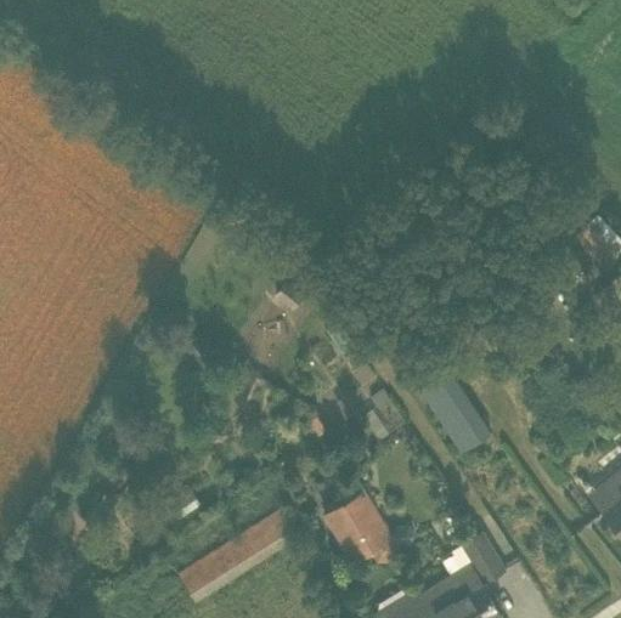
[(620,239),(598,214),(586,225),(613,256),(620,248),(620,239)]
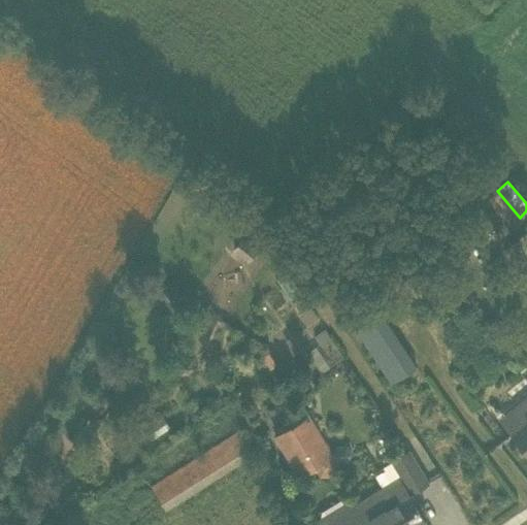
[(257,253),(242,240),(232,253),(248,264),(257,253)]
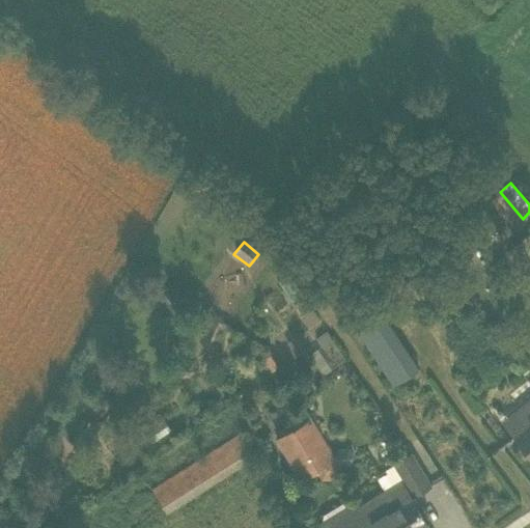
[(418,371),(393,334),(382,316),(377,320),(357,332),(394,388),(418,371)]
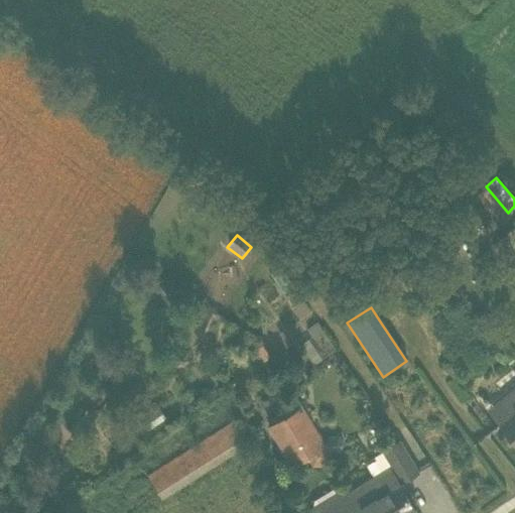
[(305,341),(313,362),(334,355),(327,334),(305,341)]
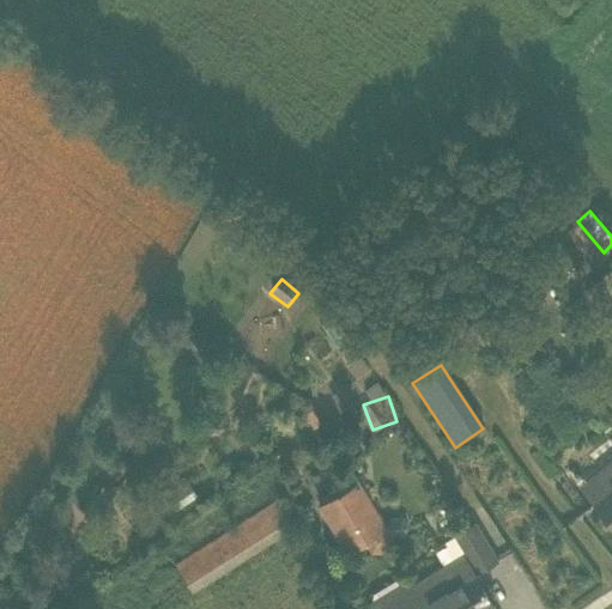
[(345,460),(358,451),(344,430),(331,438),(345,460)]
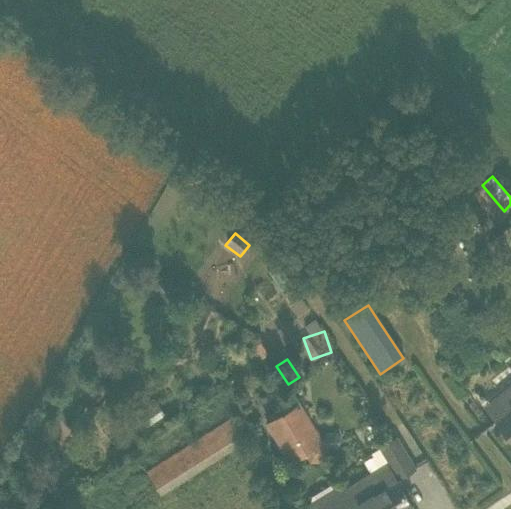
[(510,441),(510,387),(497,399),(507,411),(495,421),(510,441)]
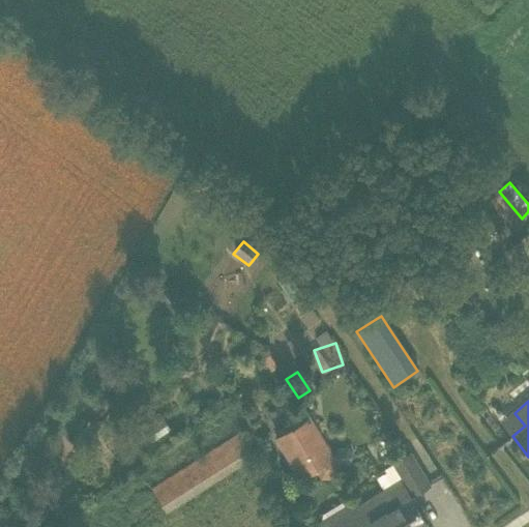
[(302,480),(317,472),(334,461),(311,422),(280,443),(302,480)]
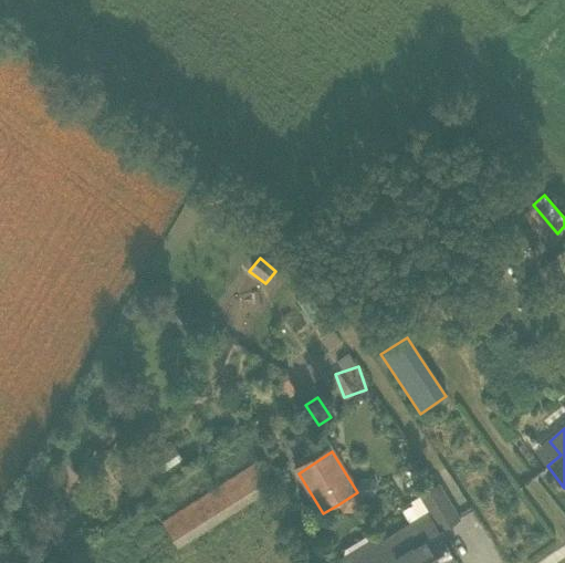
[(176,549),(271,489),(255,466),(161,525),(176,549)]
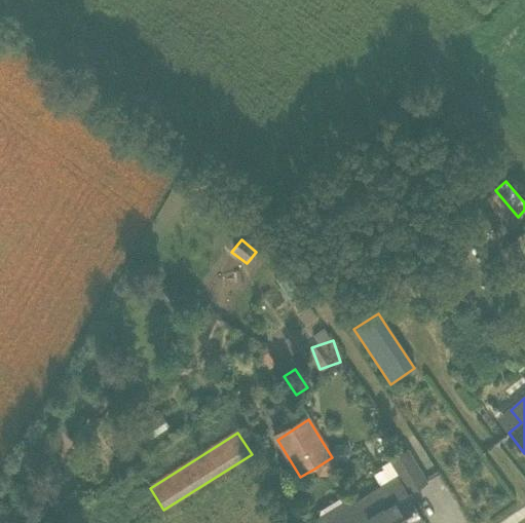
[(410,493),(425,484),(407,451),(391,461),(410,493)]
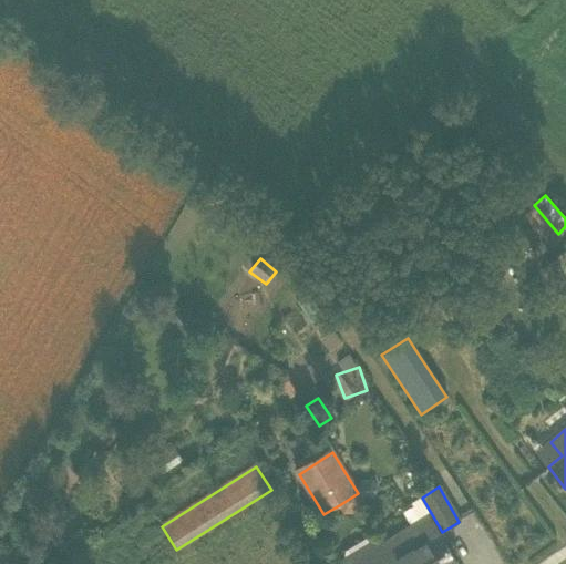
[(456,563),(428,514),(383,542),(393,561),(391,562),(392,563),(456,563)]
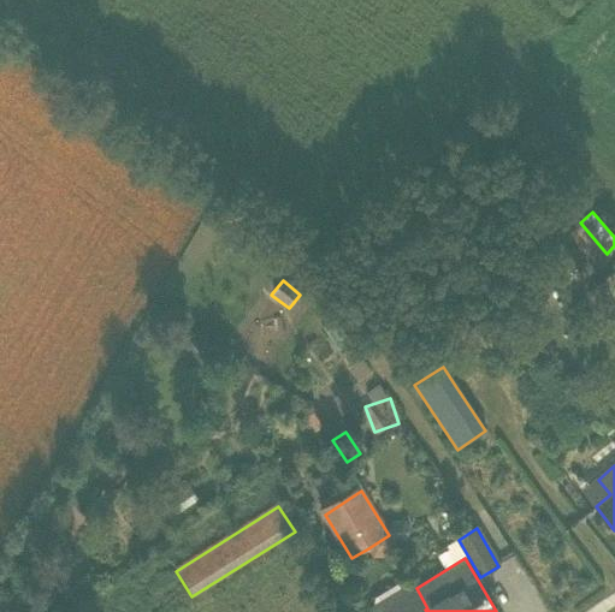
[(426,611),(425,610),(427,608),(417,588),(413,582),(385,599),(389,606),(380,611),(426,611)]
